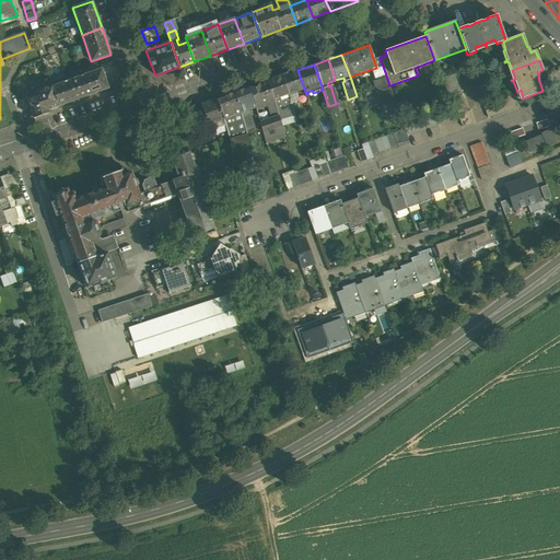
[(101,69),(84,76),(91,95),(108,89),(101,69)]
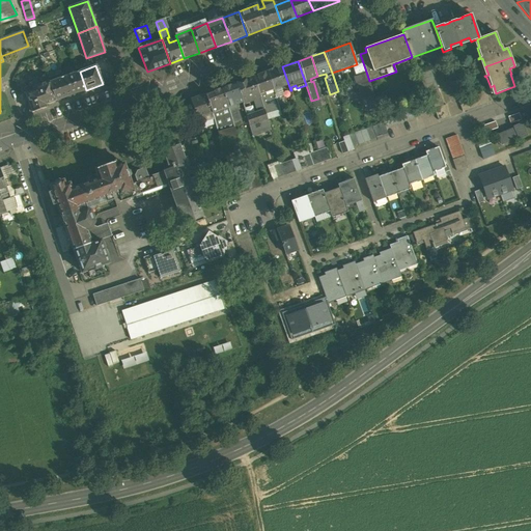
[(282,66),(267,72),(276,98),(278,96),(276,88),(288,84),(282,66)]
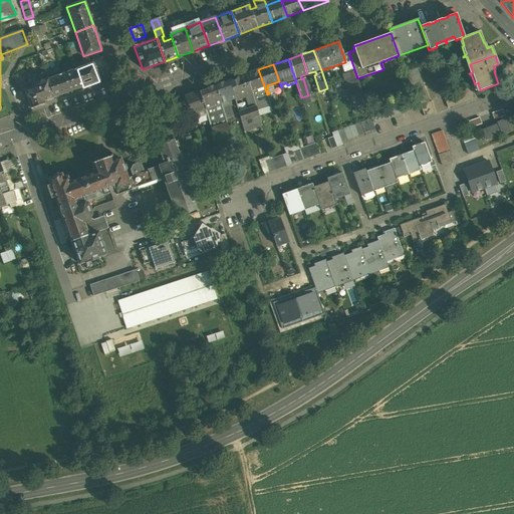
[(406,72),(408,78),(420,74),(417,68),(406,72)]
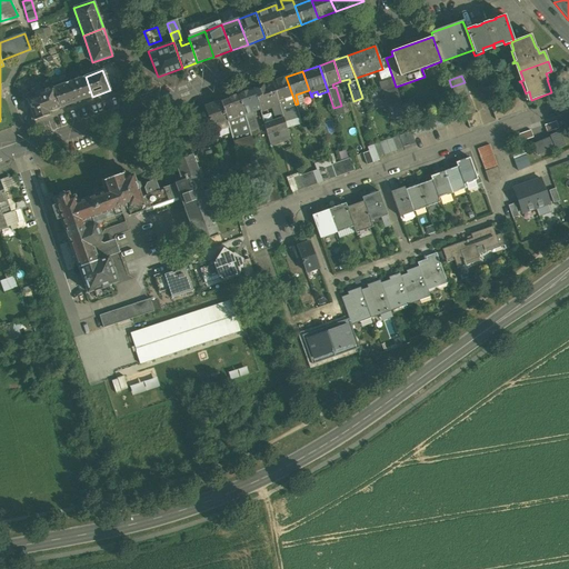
[(86,77),(69,82),(76,102),(92,97),(86,77)]
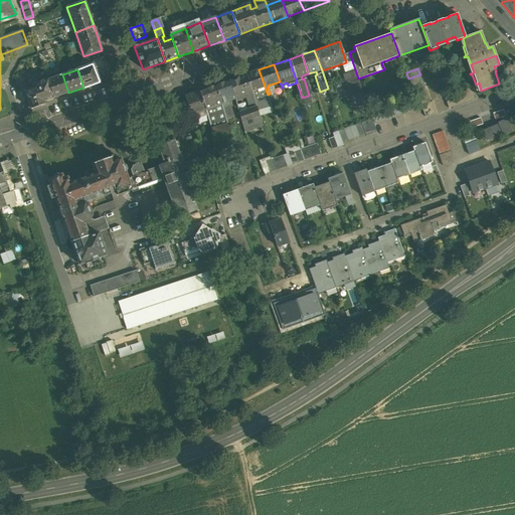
[(259,69),(246,74),(258,110),(271,106),(268,95),(259,69)]
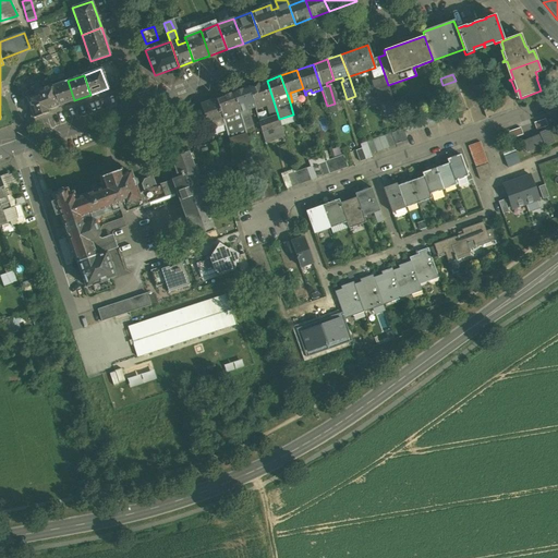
[(388,85),(385,75),(374,80),(378,91),(376,91),(384,111),(396,107),(388,85)]
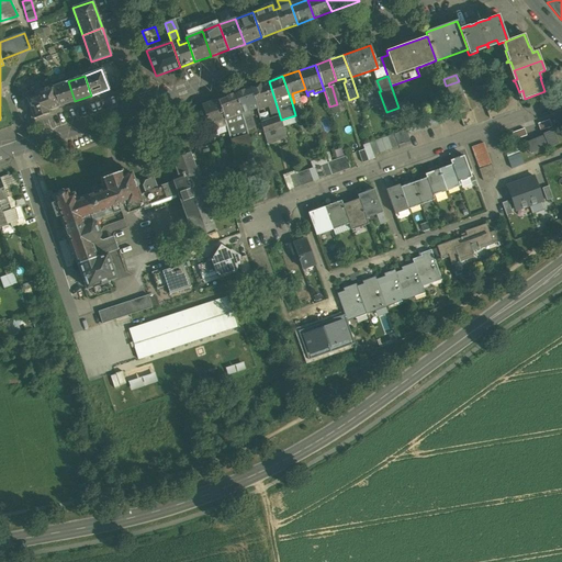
[(68,81),(52,88),(58,107),(75,101),(68,81)]
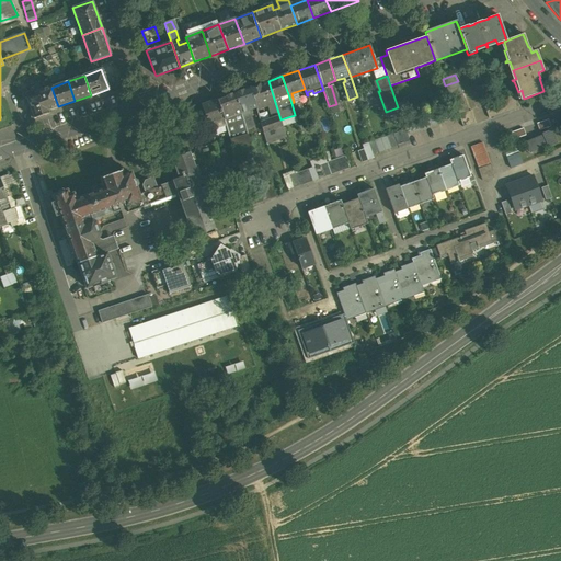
[(268,81),(250,88),(256,109),(266,142),(285,136),(281,119),(268,81)]
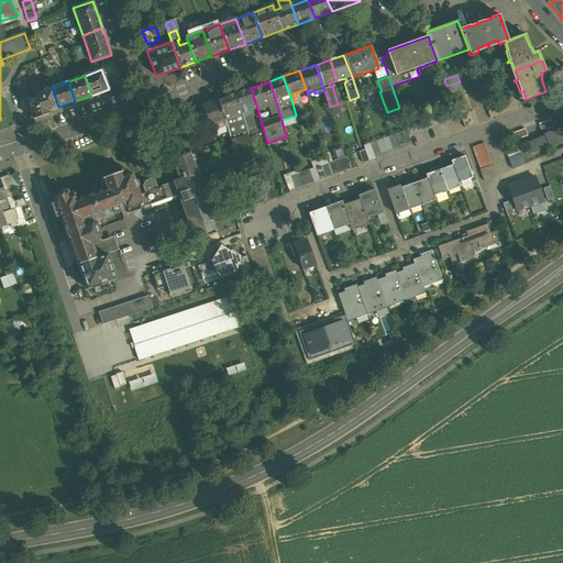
[(446,86),(449,91),(462,87),(460,81),(446,86)]
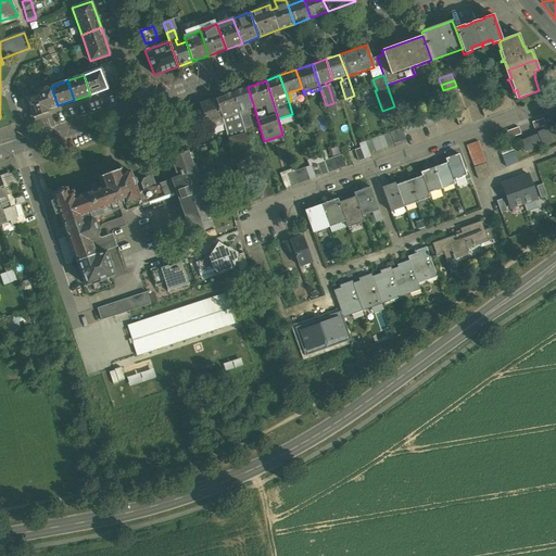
[(51,87),(51,85),(33,92),(32,90),(25,92),(27,98),(26,98),(34,118),(49,113),(48,110),(58,105),(51,87)]
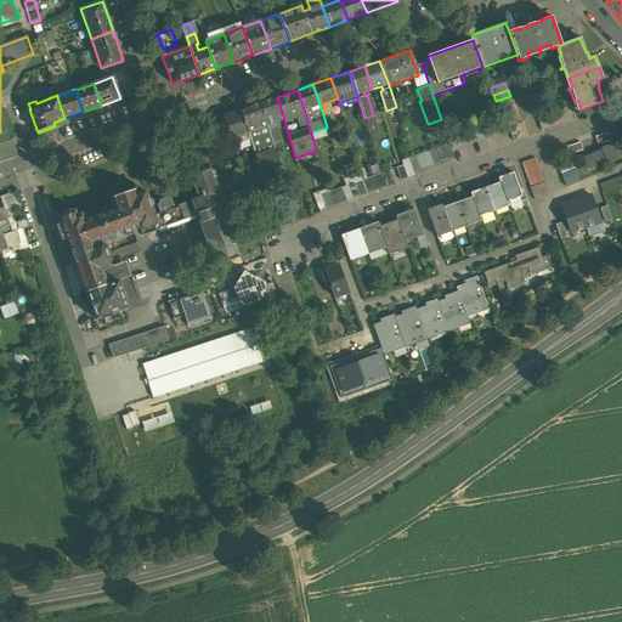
[(496,101),(498,108),(513,103),(510,96),(496,101)]
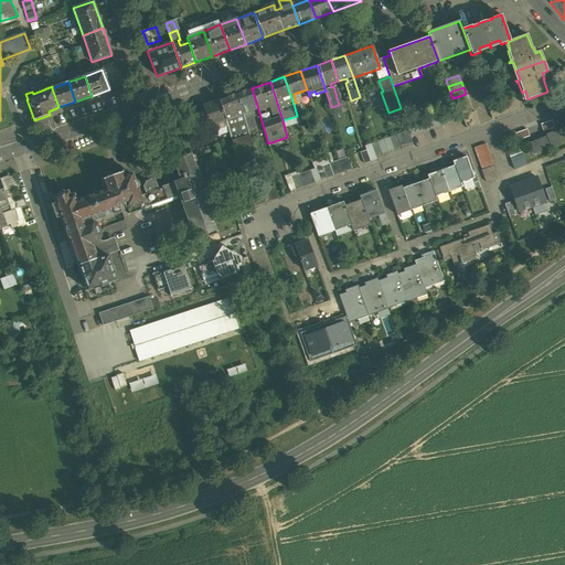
[(252,88),(235,94),(243,115),(258,109),(252,88)]
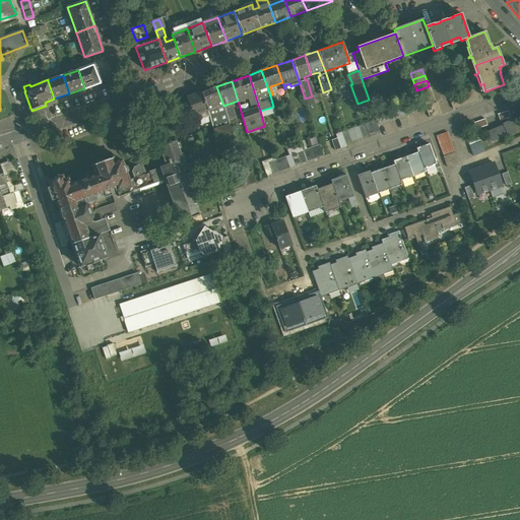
[(216,86),(201,92),(207,111),(209,117),(216,142),(234,137),(223,106),(216,86)]
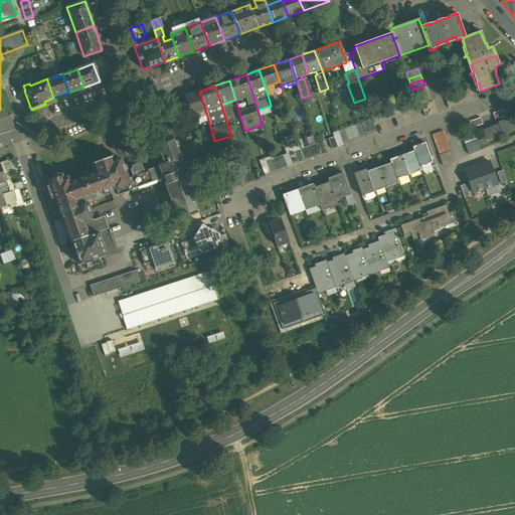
[(412,90),(414,96),(426,91),(424,86),(412,90)]
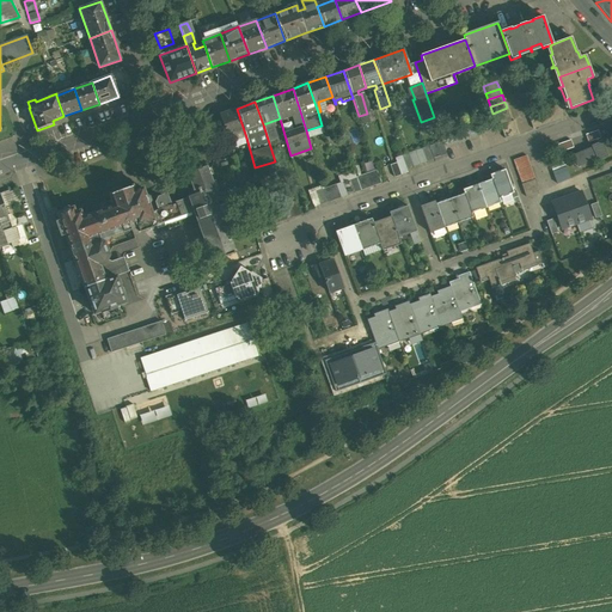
[(561,120),(567,117),(562,104),(556,106),(561,120)]
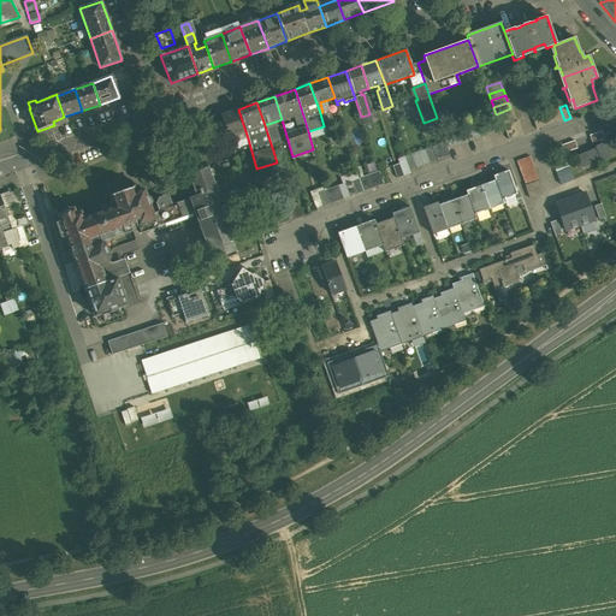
[(557,123),(564,120),(560,107),(552,110),(557,123)]
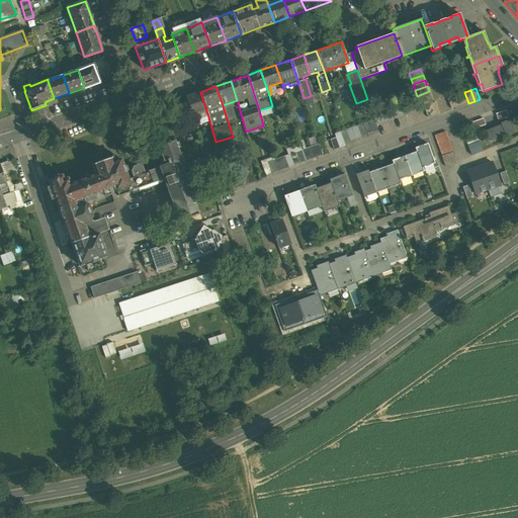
[(417,96),(420,101),(431,97),(429,91),(417,96)]
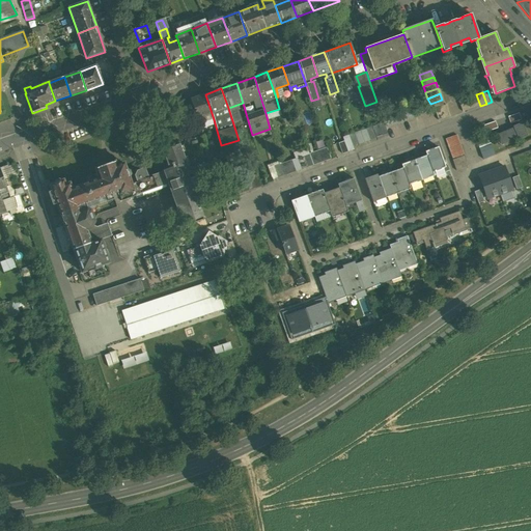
[(205,94),(190,100),(199,124),(214,119),(212,113),(205,94)]
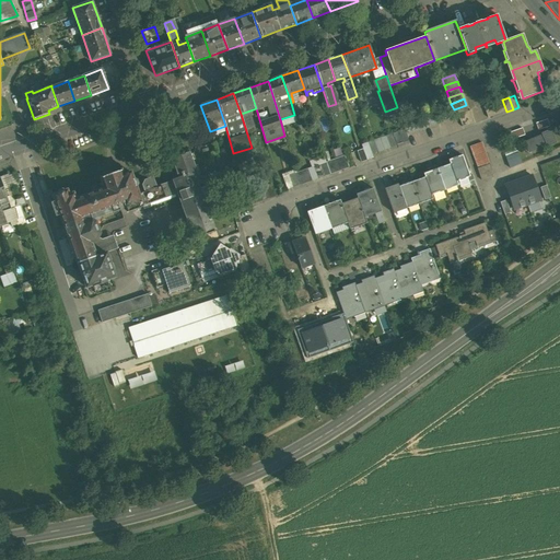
[(501,114),(506,112),(502,100),(496,102),(501,114)]
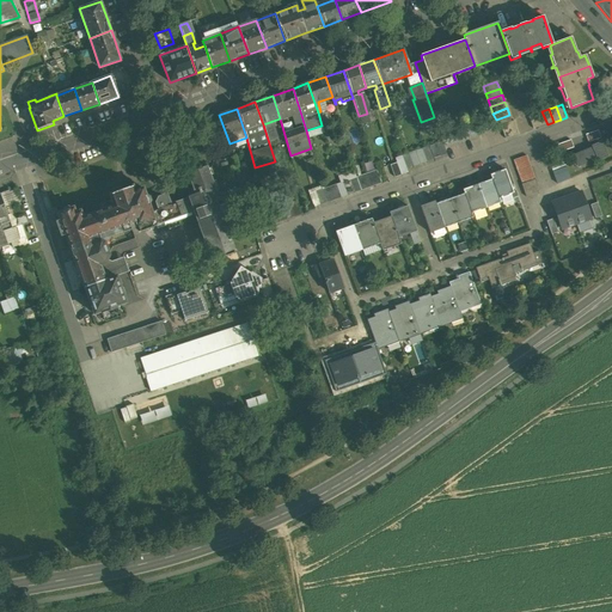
[(533,129),(548,124),(542,111),(528,116),(533,129)]
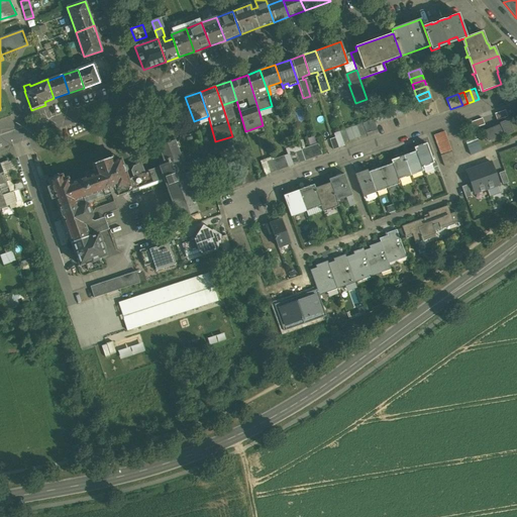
[(419,101),(421,107),(422,106),(432,102),(430,97),(419,101)]
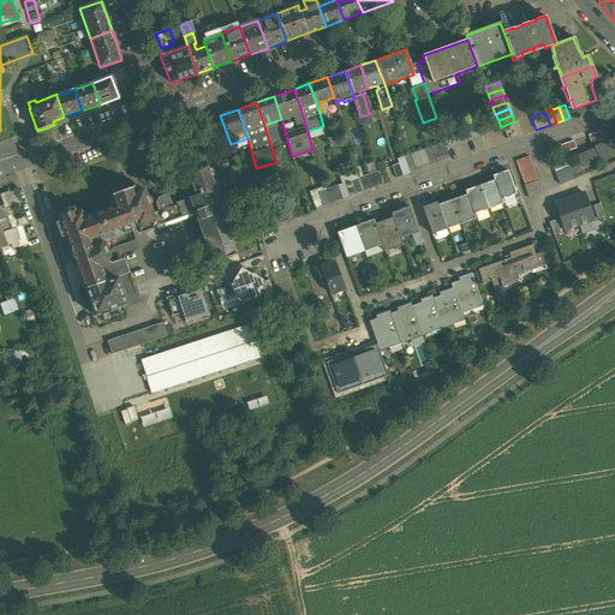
[(501,130),(496,117),(489,119),(494,132),(501,130)]
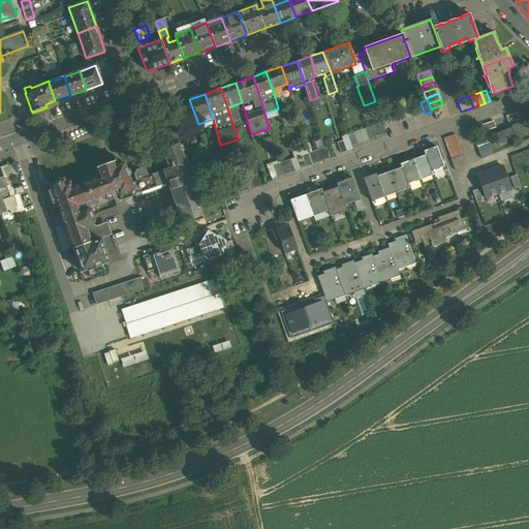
[(425,114),(421,102),(415,104),(418,116),(425,114)]
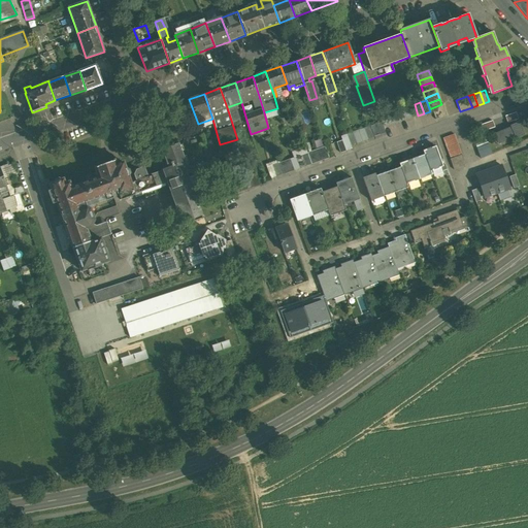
[(418,116),(415,104),(408,106),(413,118),(418,116)]
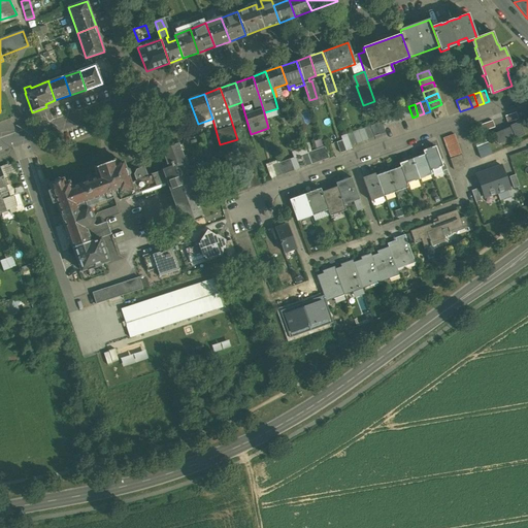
[(441,104),(431,108),(436,121),(448,116),(443,104),(441,104)]
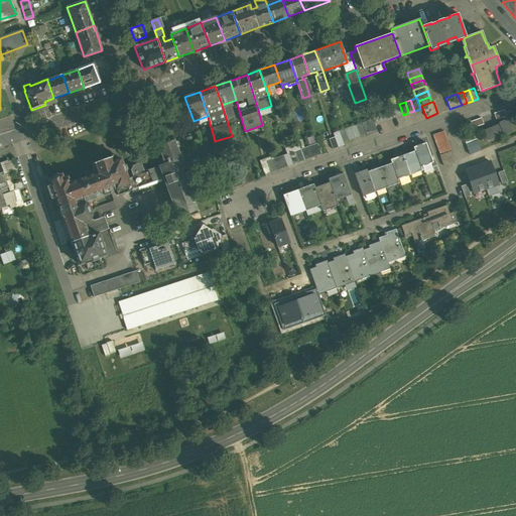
[(403,115),(399,104),(393,106),(397,117),(403,115)]
